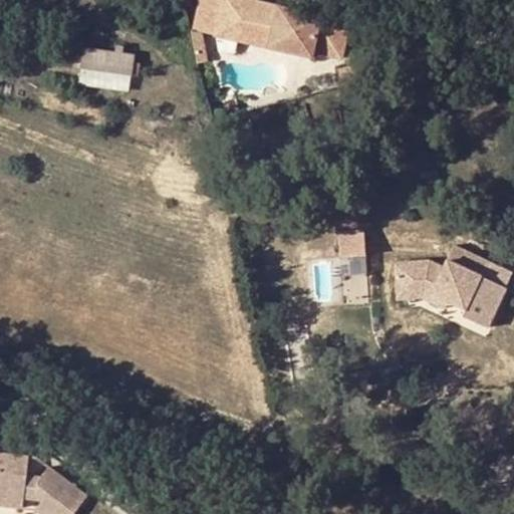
[(199,0),(193,30),(213,34),(219,0),(199,0)]
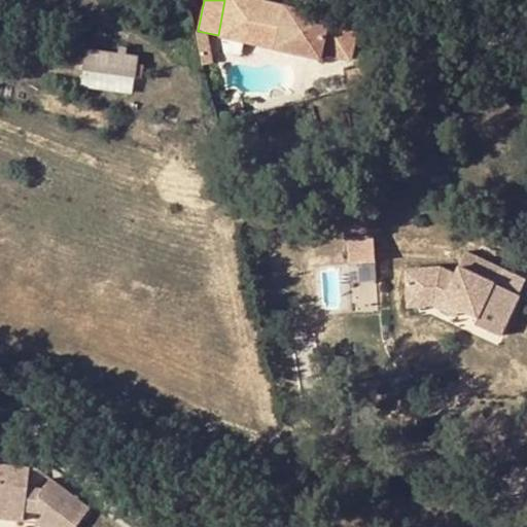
[(320,56),(321,47),(349,54),(356,18),(260,0),(224,0),(218,35),(320,56)]
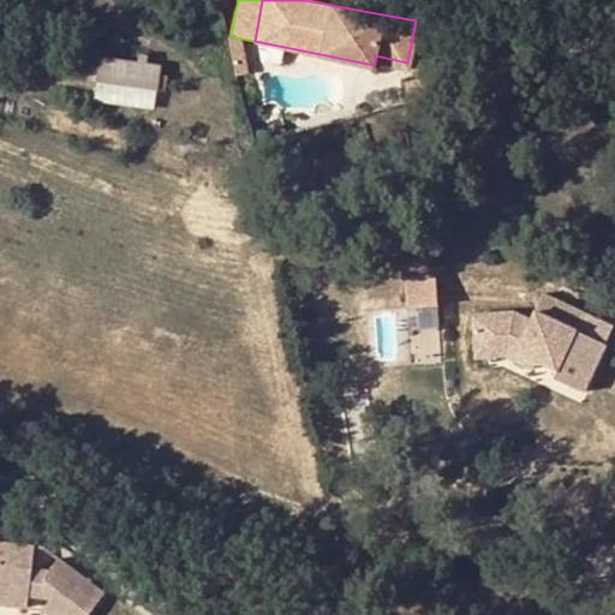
[(97,81),(127,84),(157,88),(159,77),(160,64),(149,63),(150,55),(141,54),(141,60),(101,55),(101,65),(91,64),(90,72),(99,73),(97,81)]
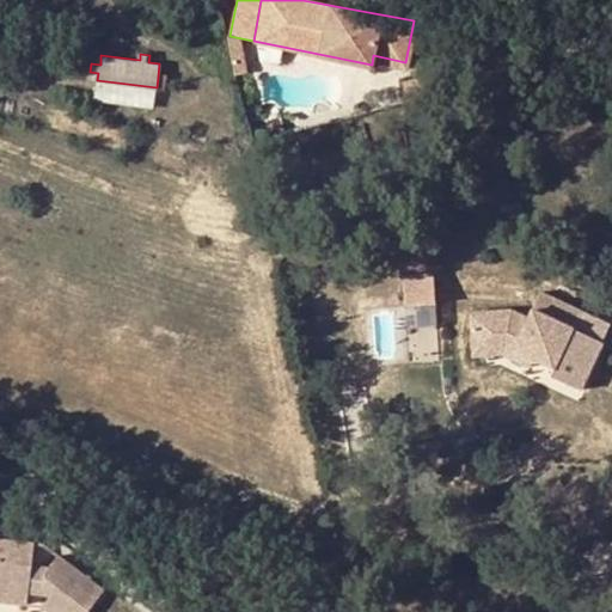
[(158,77),(157,87),(166,89),(167,78),(158,77)]
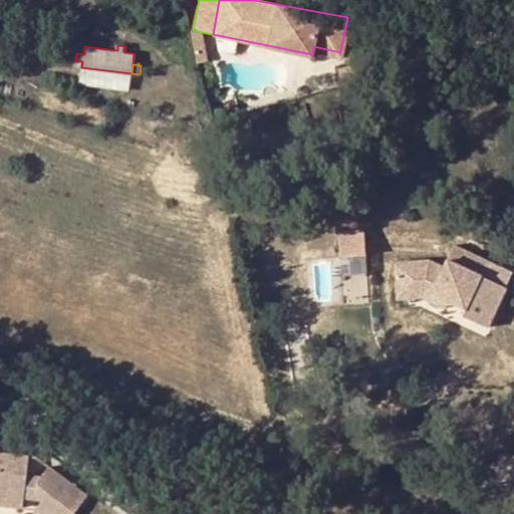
[(81,67),(79,81),(105,84),(106,70),(81,67)]
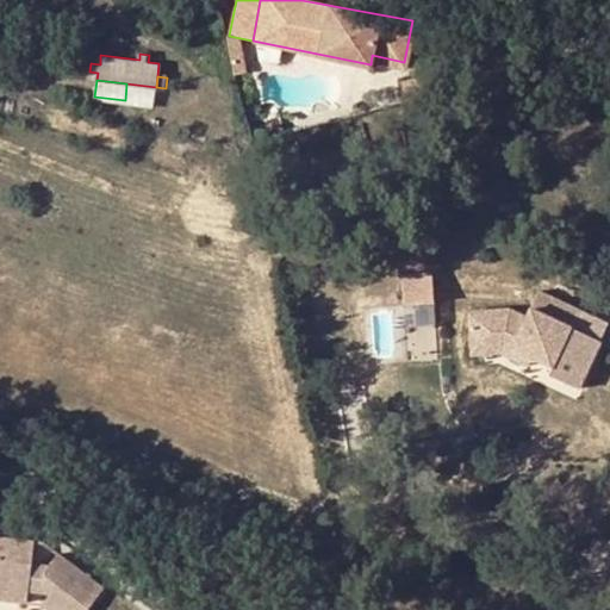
[(435,269),(403,272),(405,304),(437,302),(435,269)]
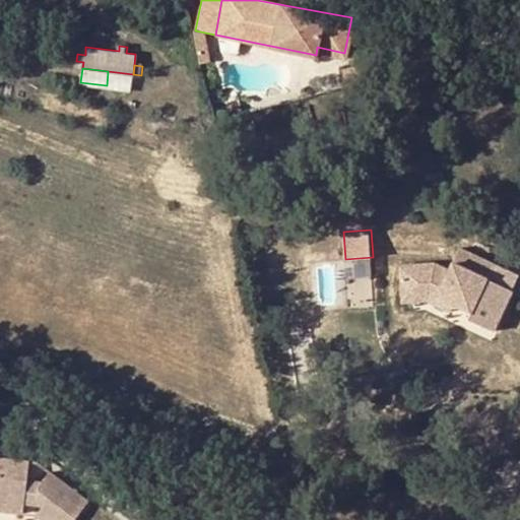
[(398,270),(400,299),(425,297),(469,316),(466,322),(492,333),(516,277),(491,266),(459,251),(447,273),(432,266),(398,270)]
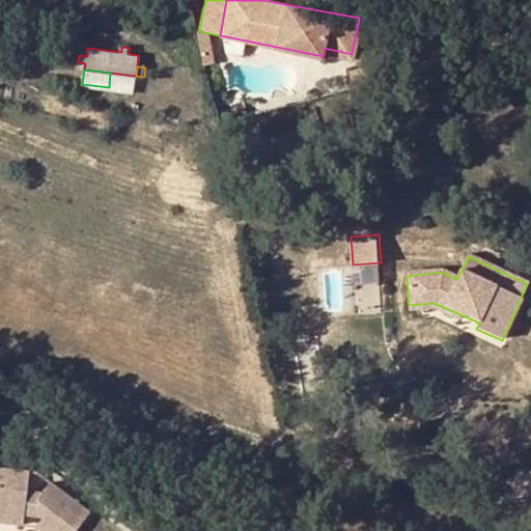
[(76,530),(92,511),(53,480),(42,495),(28,490),(30,468),(7,466),(10,432),(0,431),(0,521),(24,523),(26,509),(40,510),(46,514),(38,525),(46,530),(76,530)]
